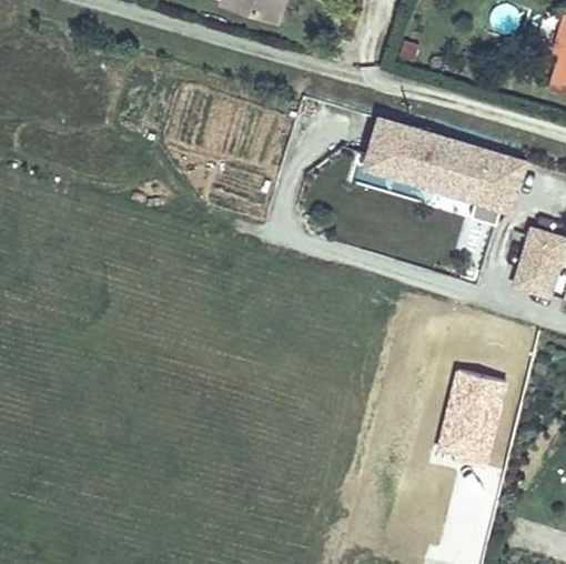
[(224,0),(222,7),(266,21),(273,0),(224,0)]
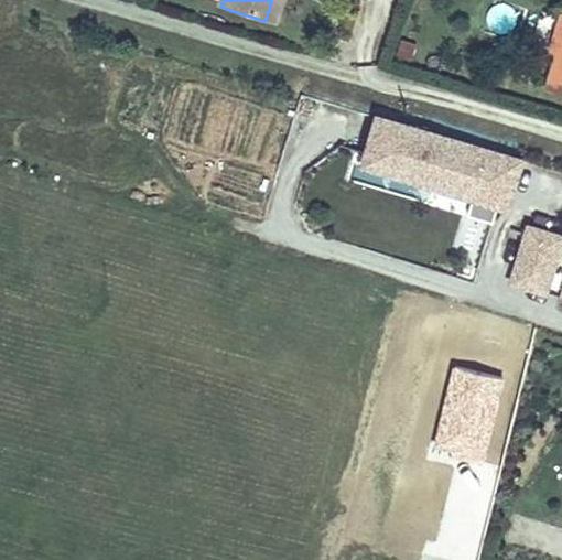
[(274,25),(282,0),(271,0),(265,21),(274,25)]
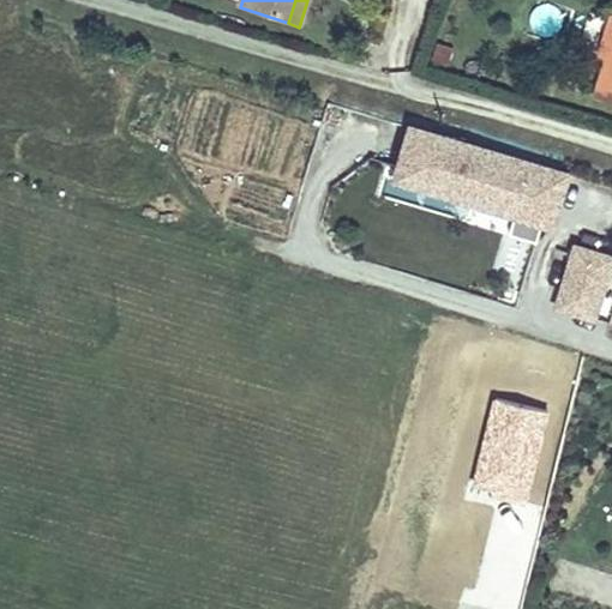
[(535,10),(534,37),(563,38),(564,11),(535,10)]
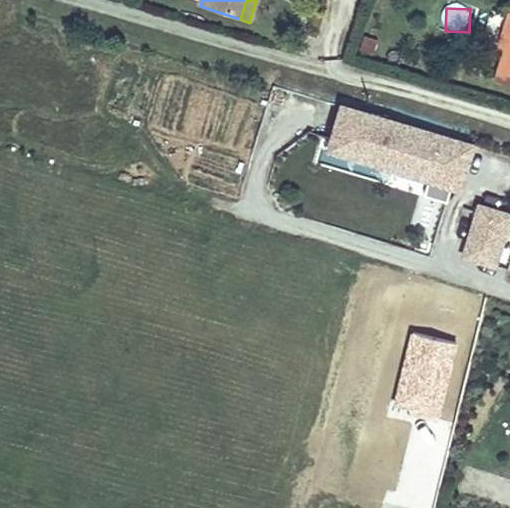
[(503,60),(509,40),(509,19),(505,18),(493,57),(503,60)]
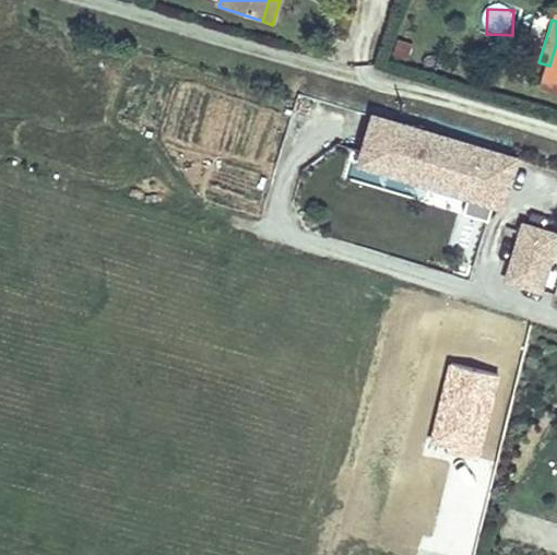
[(556,44),(549,66),(540,98),(556,103),(556,44)]
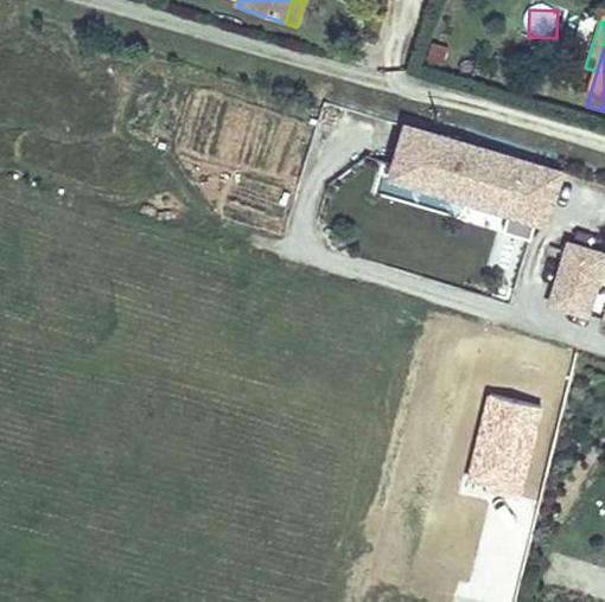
[(548,235),(566,170),(400,126),(382,192),(548,235)]
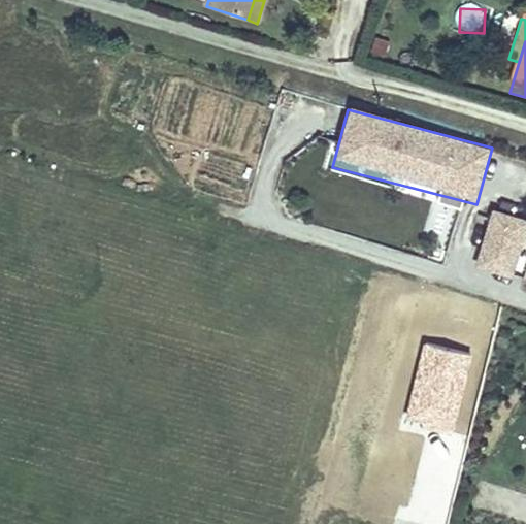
[(525,220),(492,210),(475,268),(514,280),(525,237),(525,220)]
